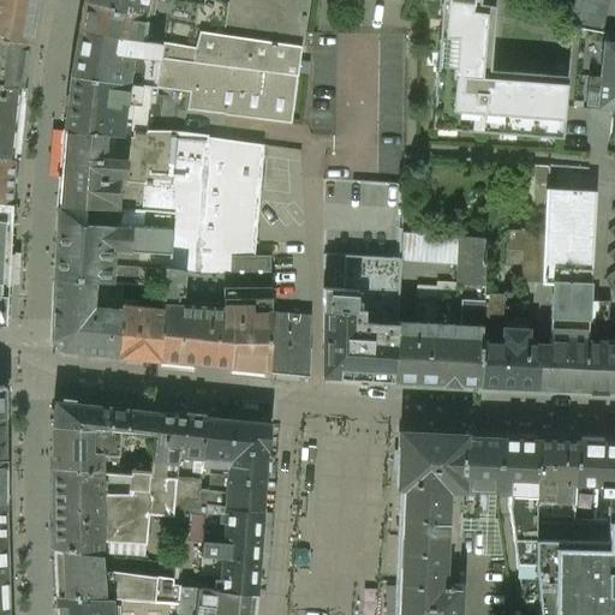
[(0,0),(0,39),(28,45),(35,0),(0,0)]
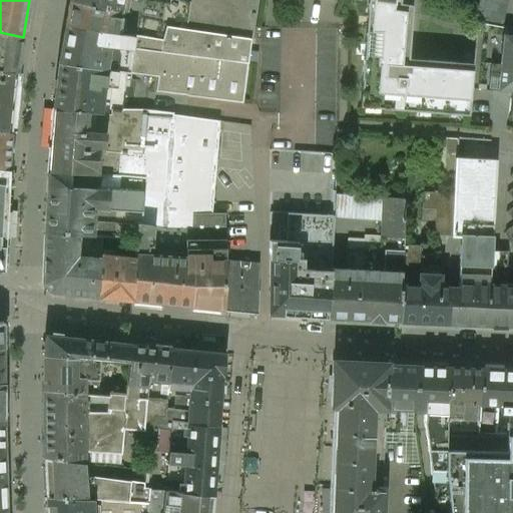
[(70,0),(69,5),(119,14),(119,12),(125,14),(127,0),(70,0)]
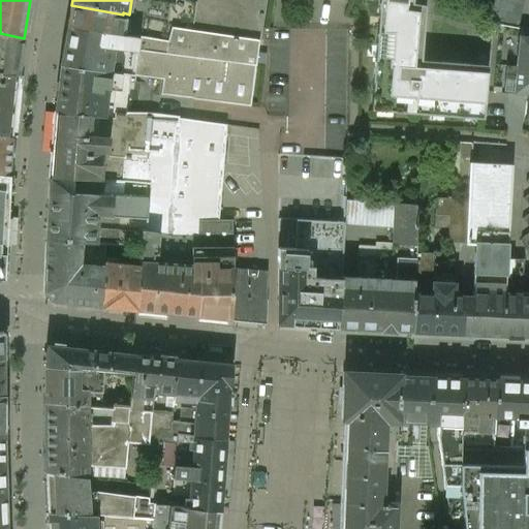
[(196,0),(132,0),(129,17),(153,20),(172,26),(192,31),(196,0)]
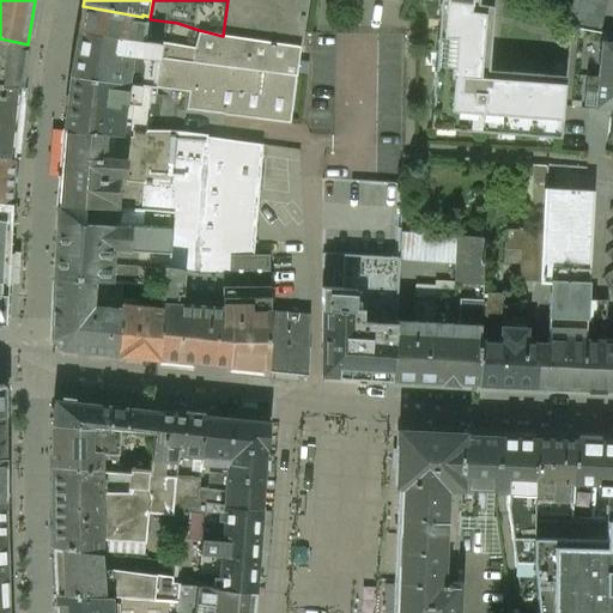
[(307,0),(228,0),(225,22),(280,31),(302,35),(302,34),(307,0)]
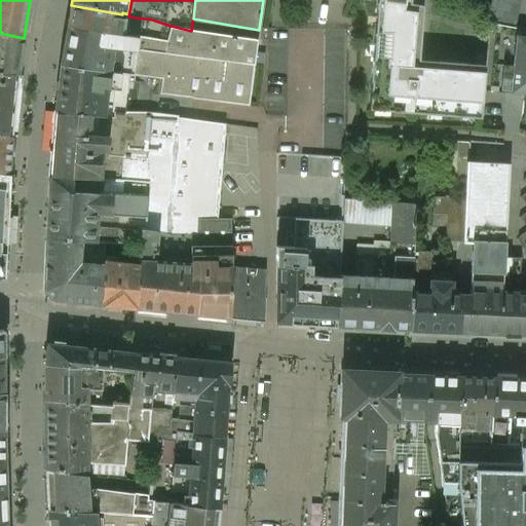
[(368,0),(369,0),(368,0),(377,0),(369,110),(481,119),(486,67),(419,62),(423,6),(411,4),(411,0),(368,0)]
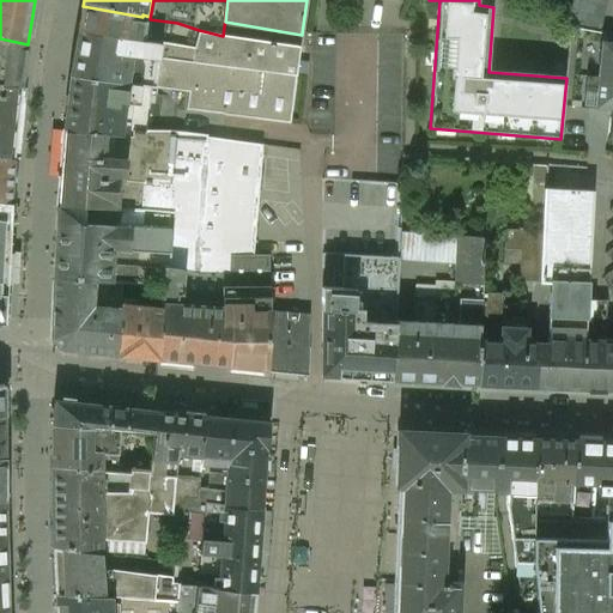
[(607,0),(572,0),(569,18),(566,28),(600,34),(607,0)]
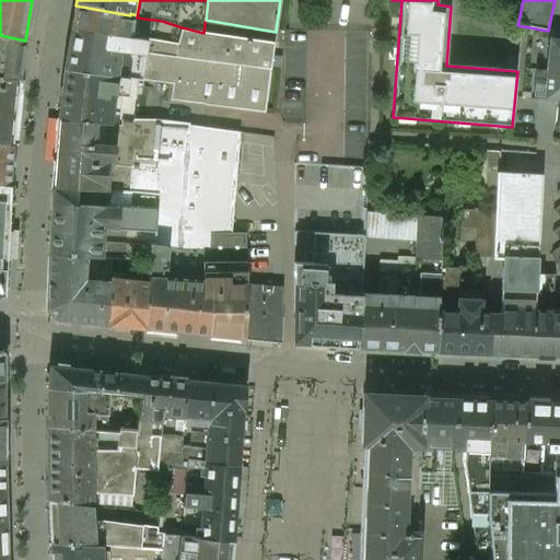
[(130,15),(76,6),(72,31),(127,37),(130,15)]
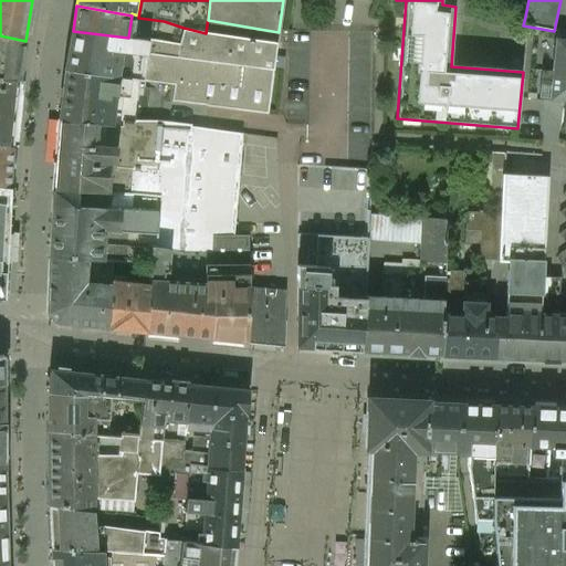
[(184,28),(164,21),(138,18),(136,34),(160,38),(161,41),(179,44),(184,30),(184,28)]
